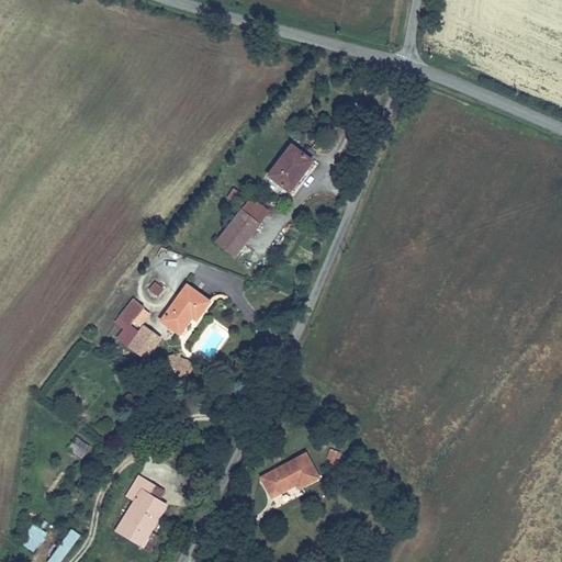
[(291,150),(268,179),(290,195),(294,190),(291,187),(308,165),(291,150)]
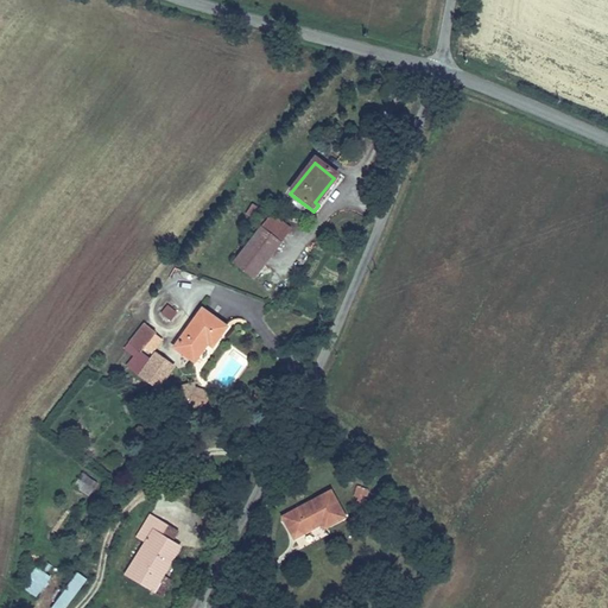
[(290,235),(270,220),(236,263),(255,278),(290,235)]
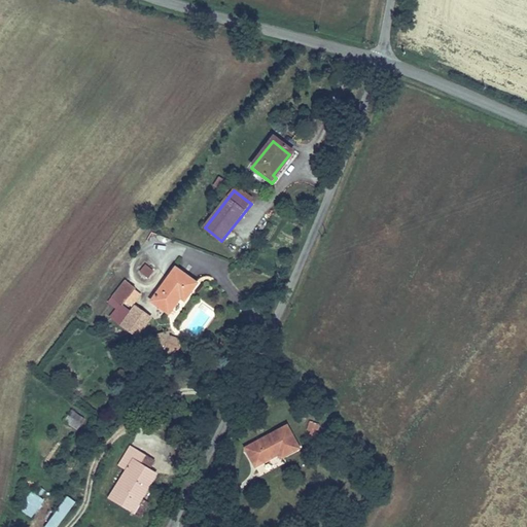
[(145,266),(139,273),(147,279),(153,272),(145,266)]
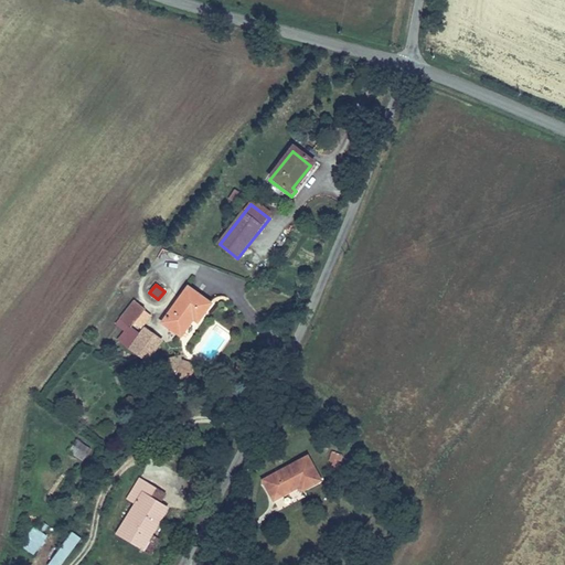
[(211,309),(187,290),(161,321),(181,337),(192,323),(196,327),(211,309)]
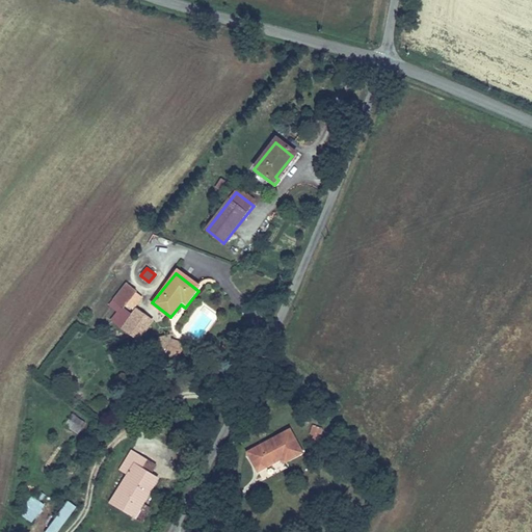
[(113,303),(121,309),(134,291),(127,285),(125,288),(116,282),(107,293),(116,299),(113,303)]
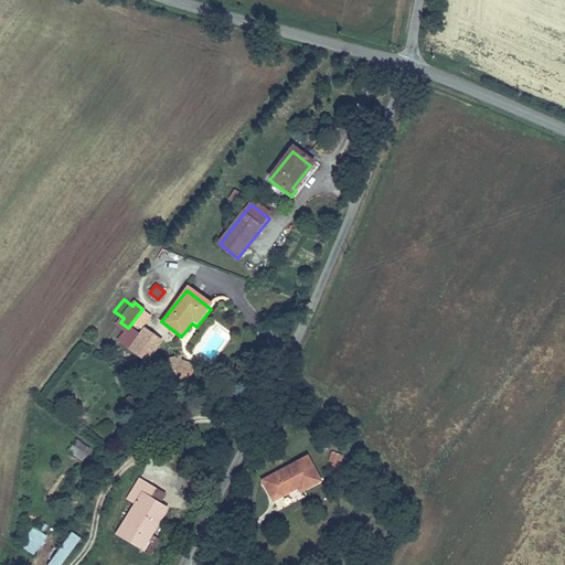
[(145,329),(129,348),(147,362),(161,343),(145,329)]
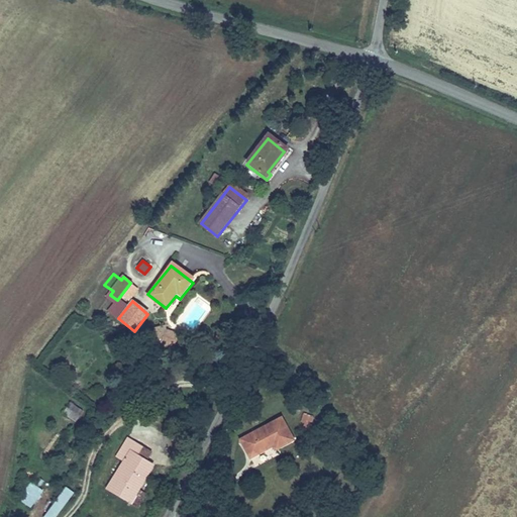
[(175,352),(182,339),(169,334),(167,326),(158,328),(162,345),(162,346),(175,352)]
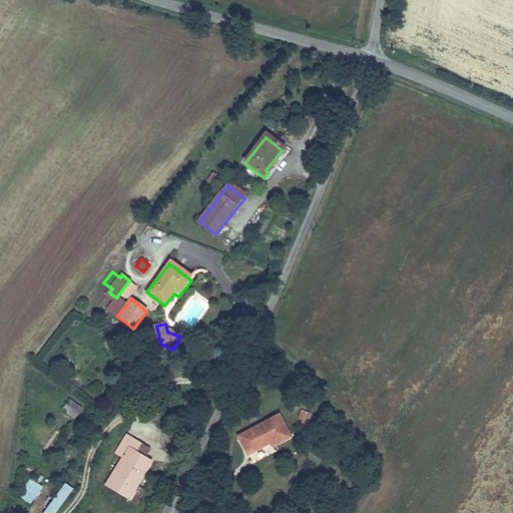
[(70,398),(61,409),(74,419),(83,408),(70,398)]
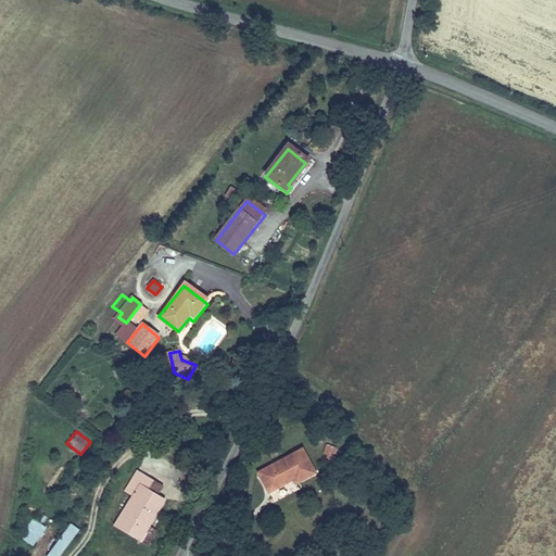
[(326,444),(321,456),(333,459),(337,447),(326,444)]
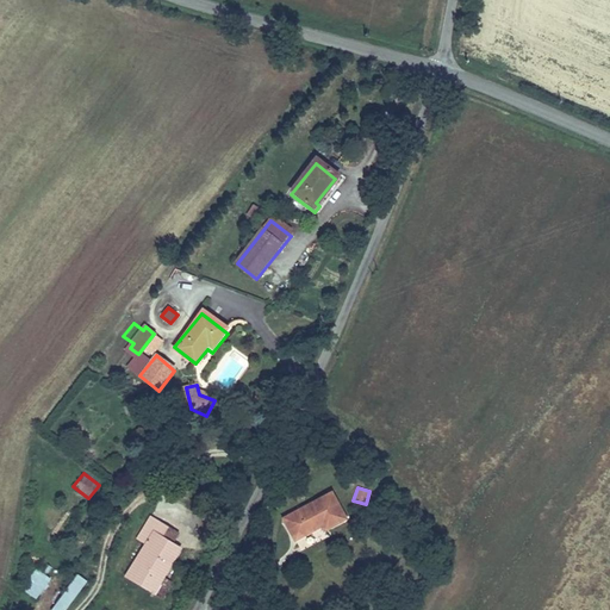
[(334,489),(281,515),(292,537),(323,520),(328,528),(348,517),(334,489)]
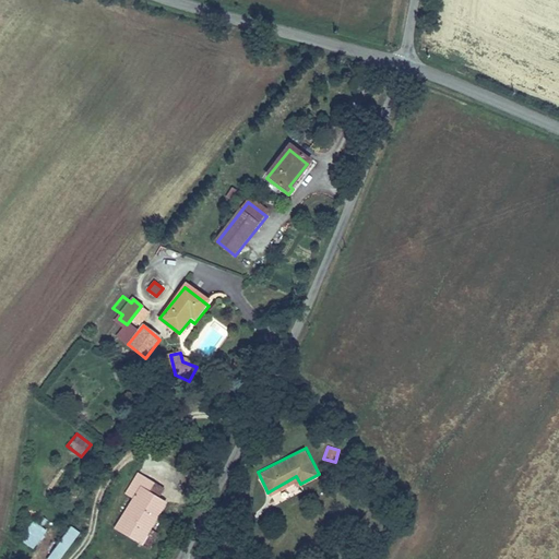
[(133,495),(145,475),(138,470),(125,490),(133,495)]
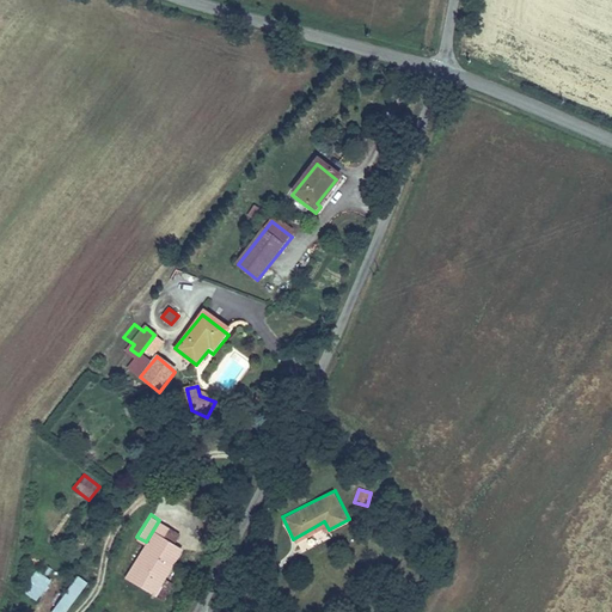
[(181,532),(159,520),(146,542),(127,573),(155,591),(183,546),(175,542),(181,532)]
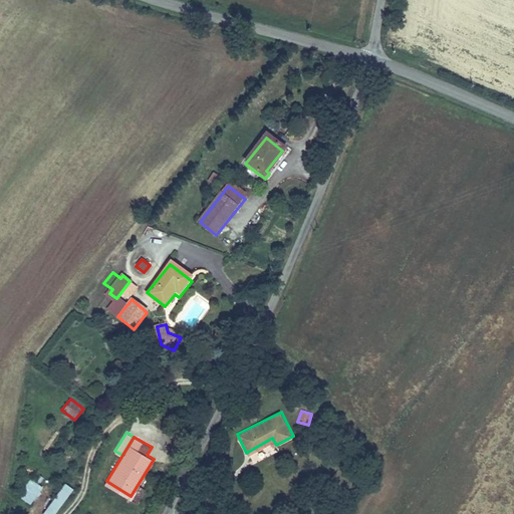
[(30,505),(43,488),(30,478),(17,496),(30,505)]
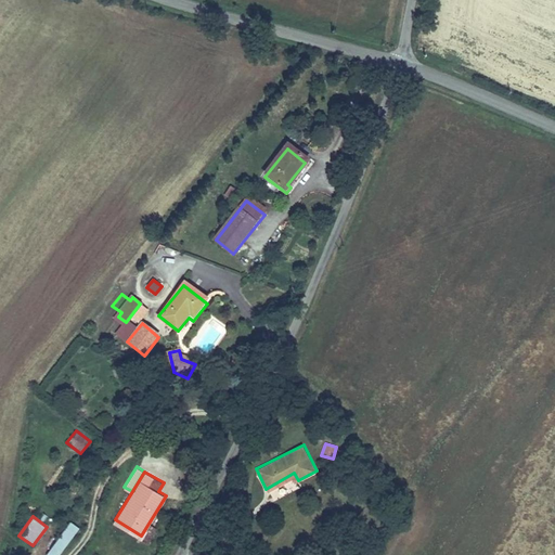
[(46,554),(59,554),(80,528),(71,520),(46,554)]
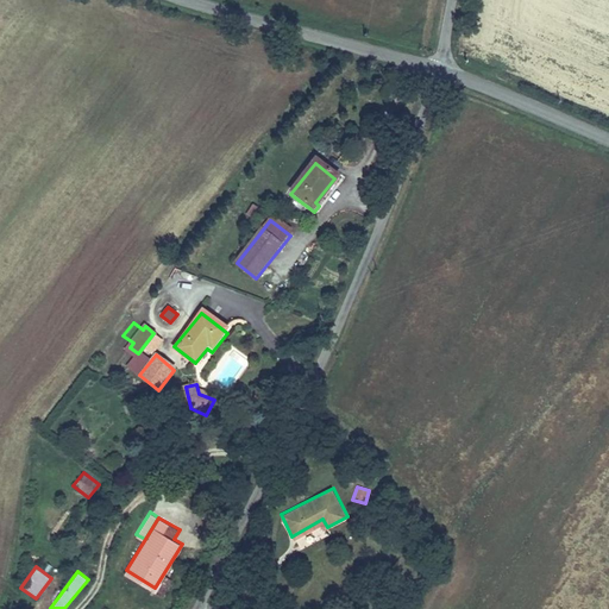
All buildings are outlined.
